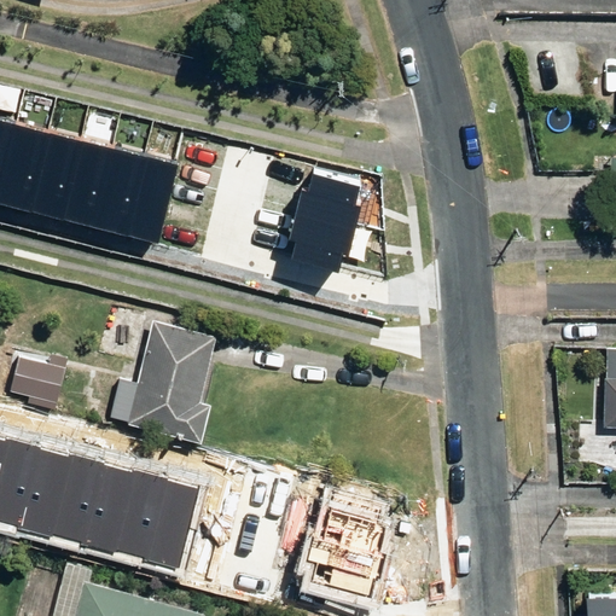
[(116,253),(182,268),(197,210),(216,215),(226,172),(174,158),(178,144),(144,135),(143,141),(110,133),(109,143),(45,127),(38,156),(87,168),(83,182),(121,191),(114,219),(123,221),(116,253)]
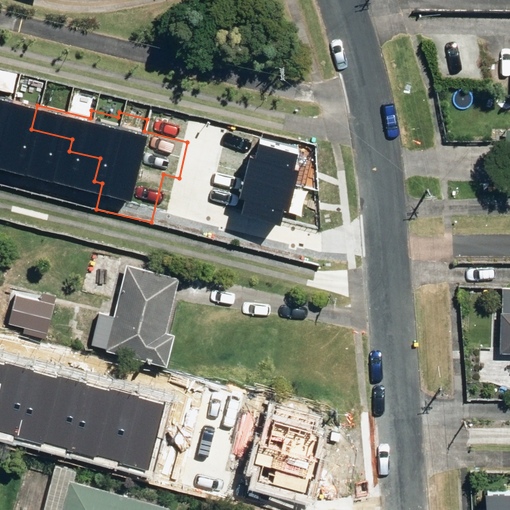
[(2,128),(12,128),(12,109),(3,108),(2,128)]
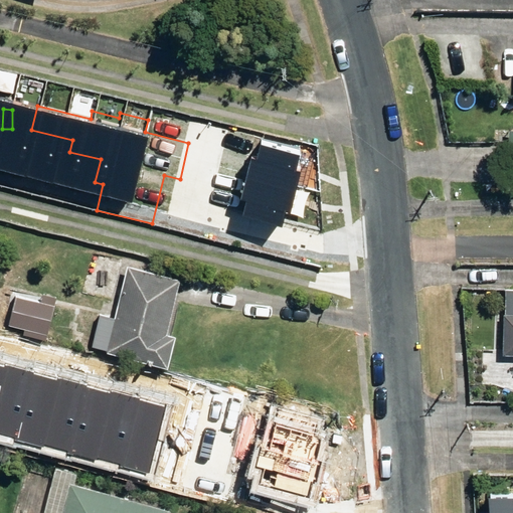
[(70,201),(89,202),(90,188),(71,187),(70,201)]
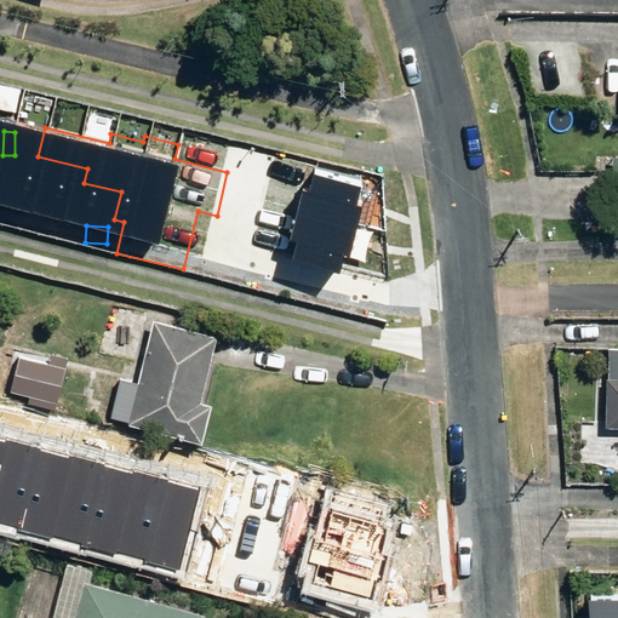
[(126,424),(199,442),(210,404),(196,401),(213,336),(153,320),(136,383),(119,379),(109,417),(127,421),(126,424)]
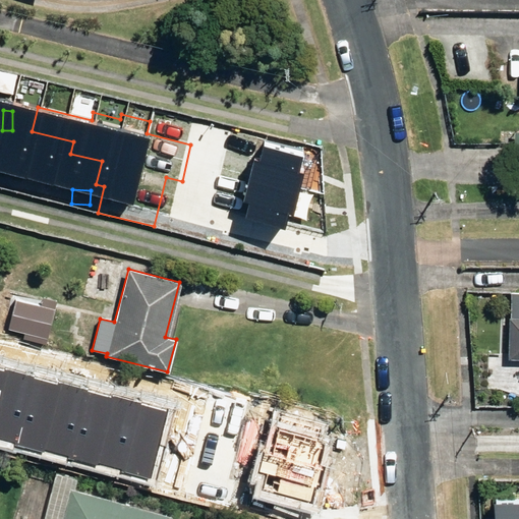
[(518,292),(512,292),(512,318),(509,318),(507,359),(518,359),(518,292)]
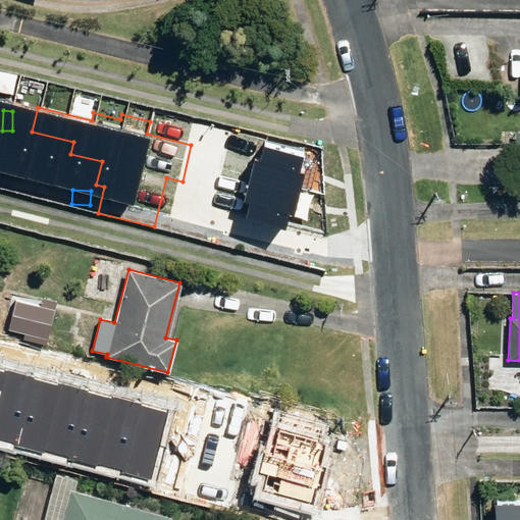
[(23,340),(46,345),(57,302),(43,299),(41,306),(15,300),(13,310),(7,309),(3,327),(26,332),(23,340)]
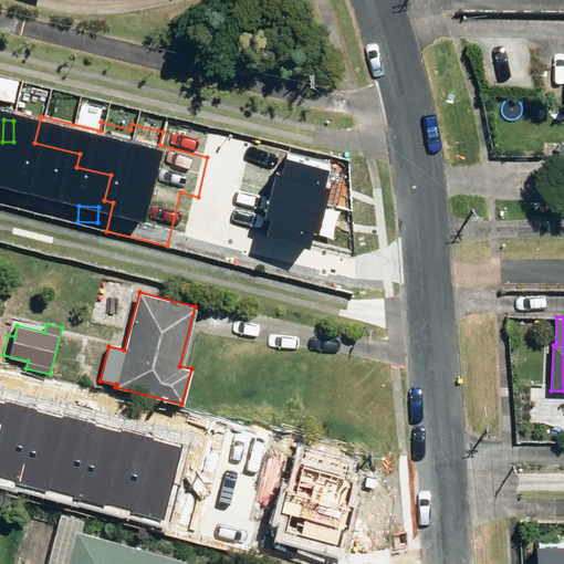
[(122,519),(180,533),(188,500),(197,502),(212,439),(146,424),(122,519)]
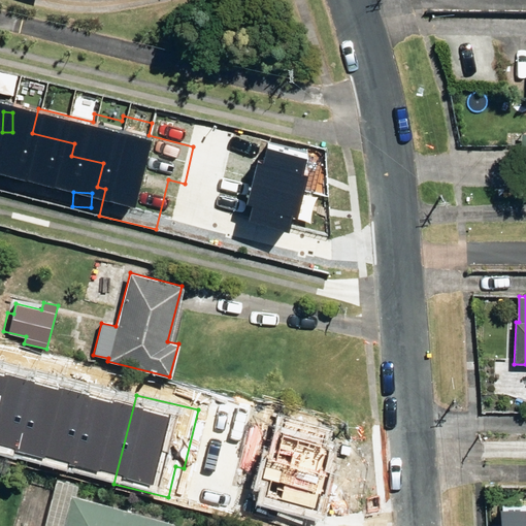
[(21,459),(46,465),(51,444),(26,437),(21,459)]
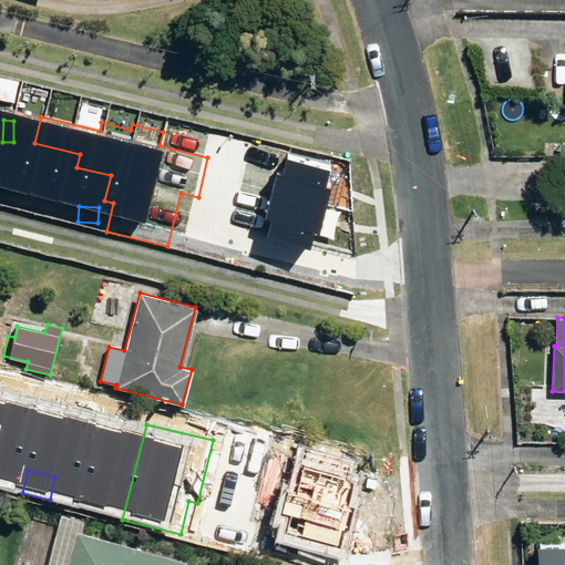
[(110,503),(115,510),(123,507),(125,501),(120,494),(112,496),(110,503)]
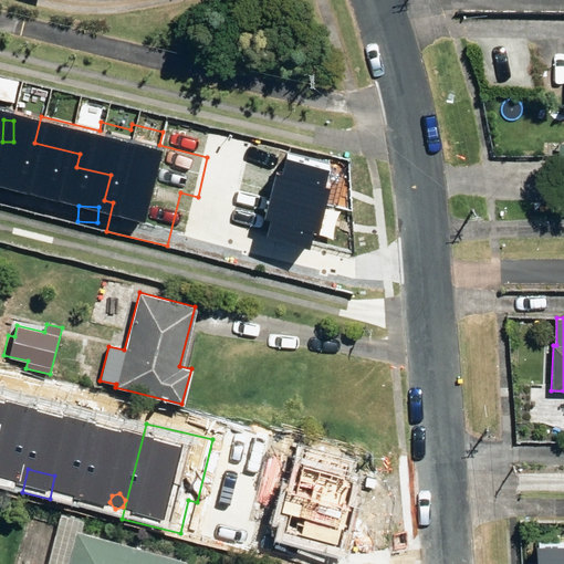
[(181,563),(183,561),(80,533),(83,520),(61,514),(48,563),(181,563)]
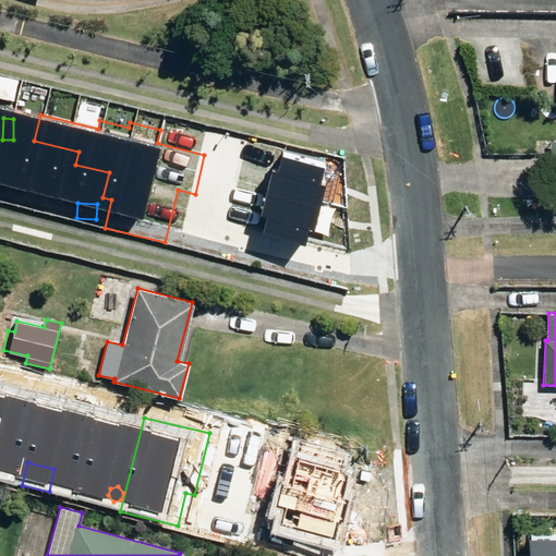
[(555,523),(516,526),(517,555),(555,555),(555,523)]
